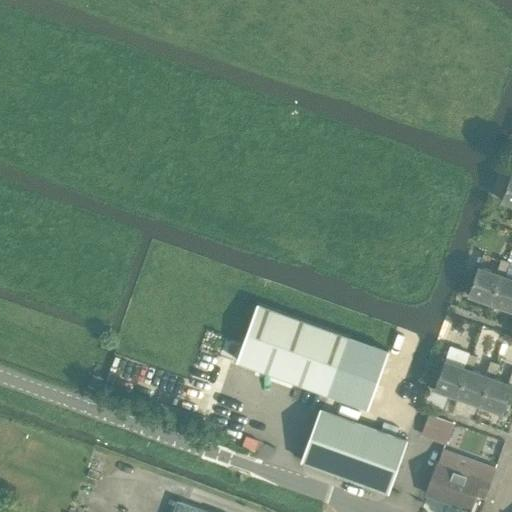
[(511,204),(511,173),(502,201),(511,204)]
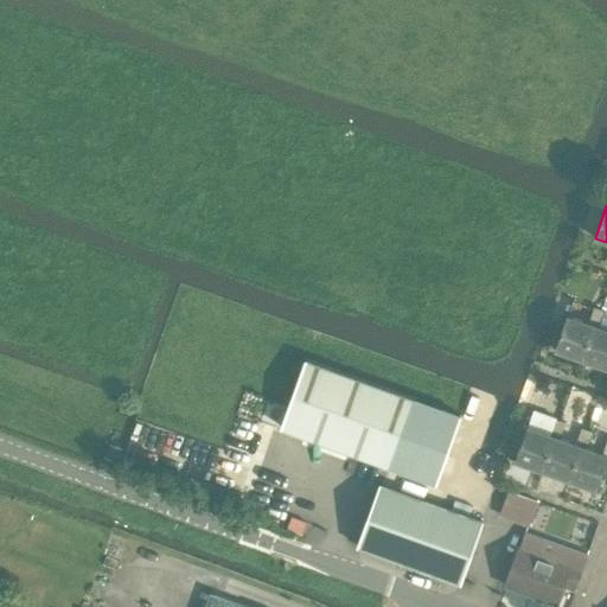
[(583,359),(601,310),(595,307),(589,324),(568,317),(556,350),(583,359)]
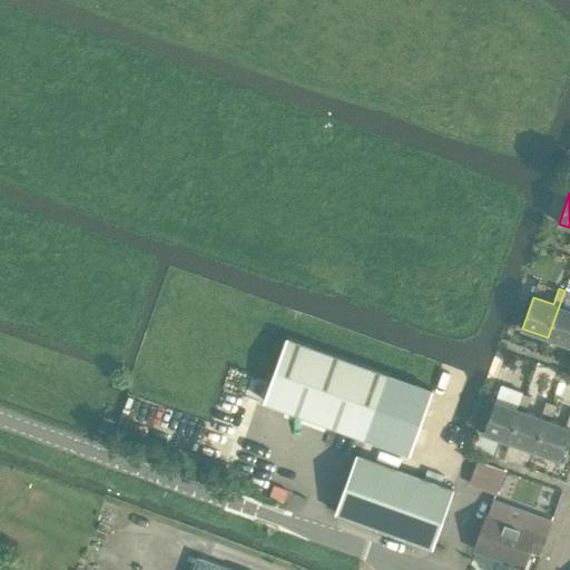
[(569,310),(563,308),(569,292),(564,291),(548,337),(569,345),(569,310)]
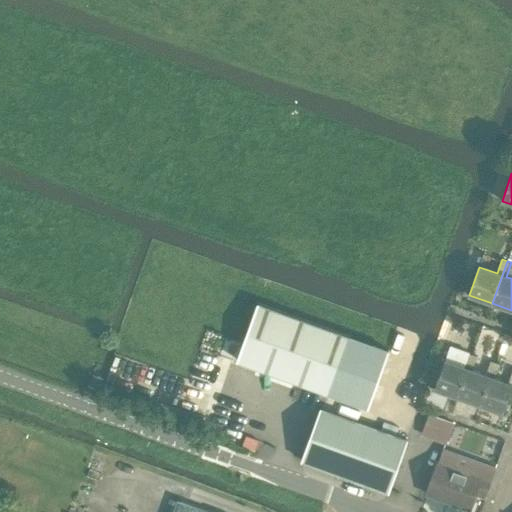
[(258,303),(238,361),(368,408),(389,350),(258,303)]
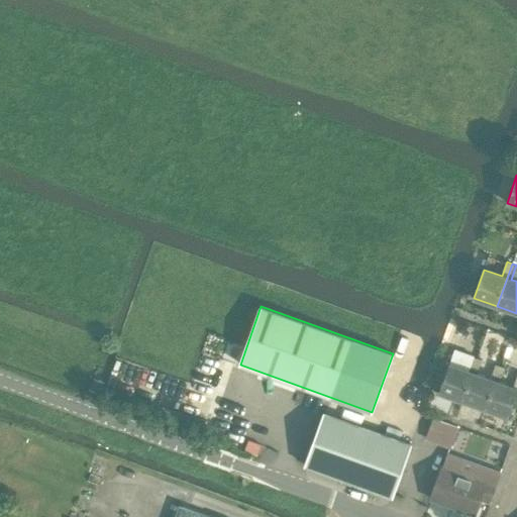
[(462,401),(478,358),(473,356),(468,371),(449,365),(439,393),(462,401)]
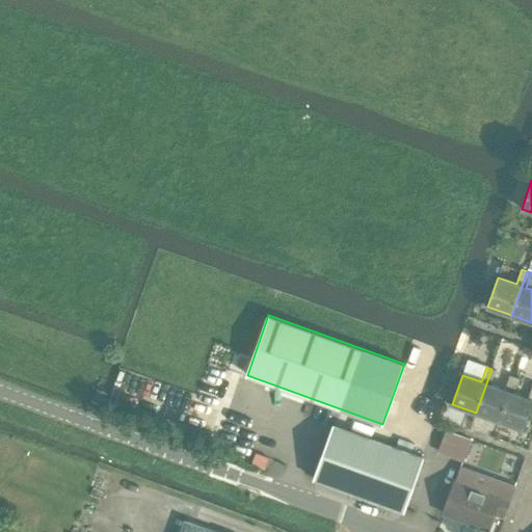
[(505,390),(491,384),(497,370),(491,369),(476,413),(499,421),(514,377),(510,375),(505,390)]
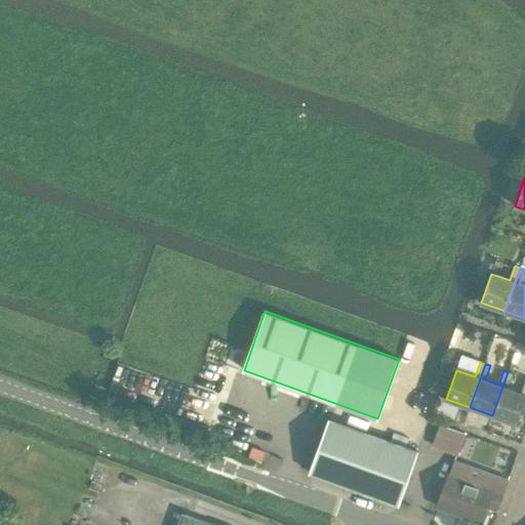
[(524,382),(522,393),(508,388),(513,374),(508,372),(492,415),(517,423),(524,399),(524,382)]
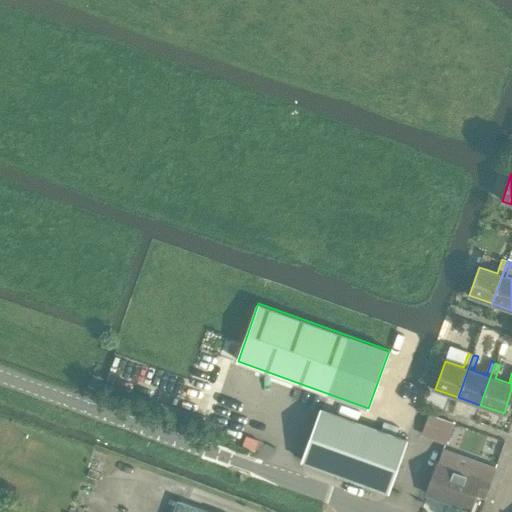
[(93,374),(88,386),(97,390),(102,377),(93,374)]
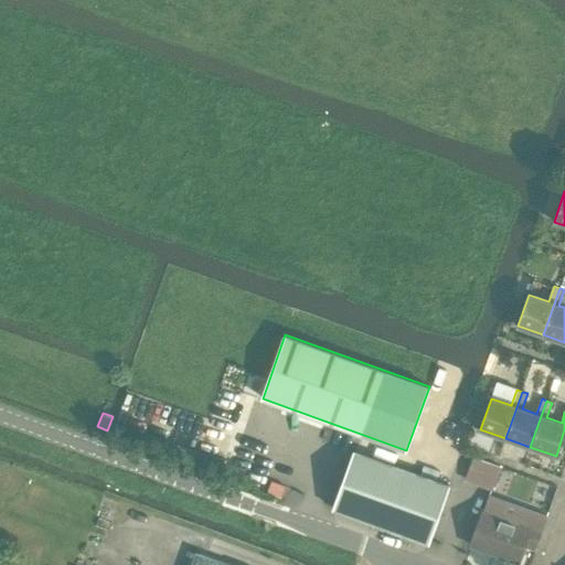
[(117,418),(113,429),(124,433),(127,422),(117,418)]
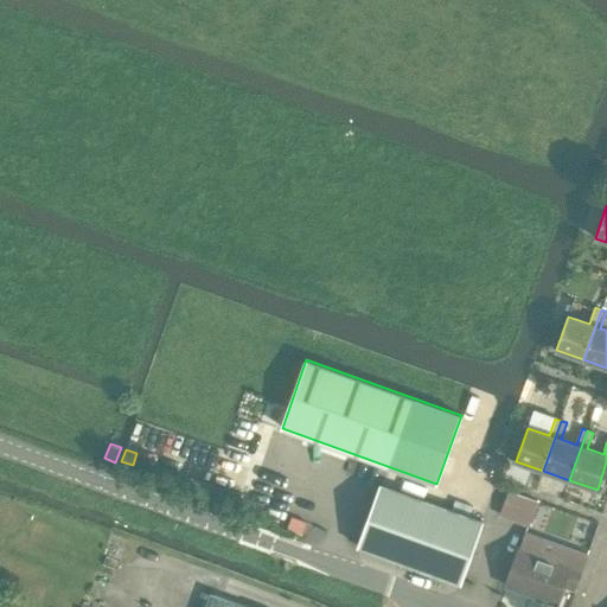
[(459,583),(460,580),(481,521),(381,485),(358,547),(459,583)]
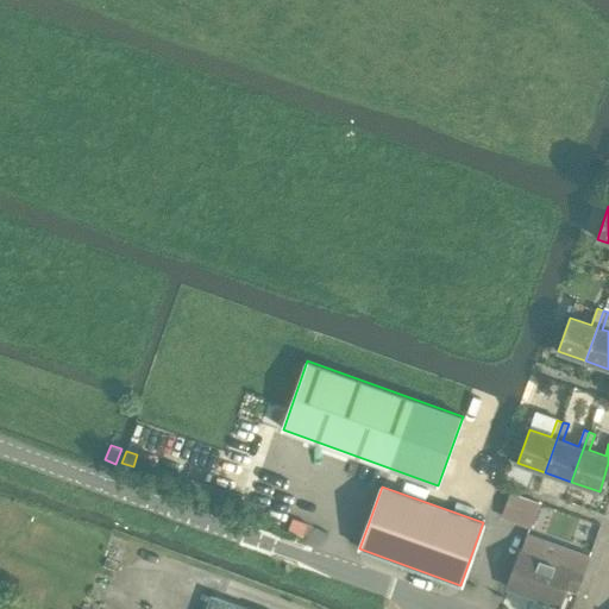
[(531,528),(540,502),(512,491),(502,518),(531,528)]
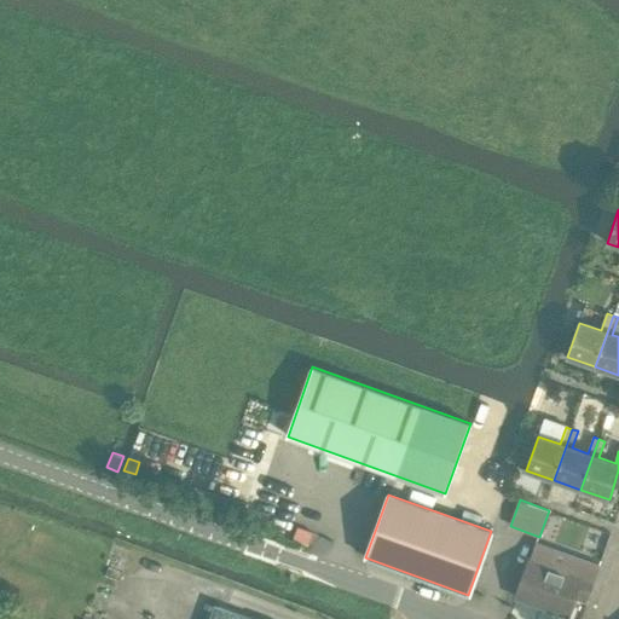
[(585,602),(597,570),(600,563),(536,541),(515,597),(566,615),(573,597),(585,602)]
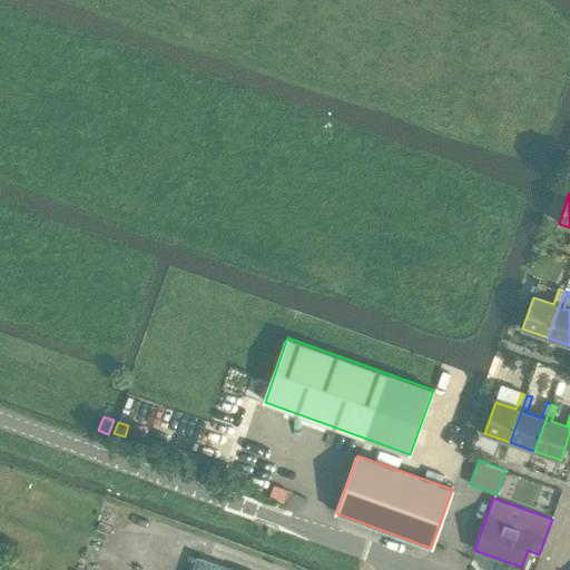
[(231,569),(202,559),(197,569),(231,569)]
